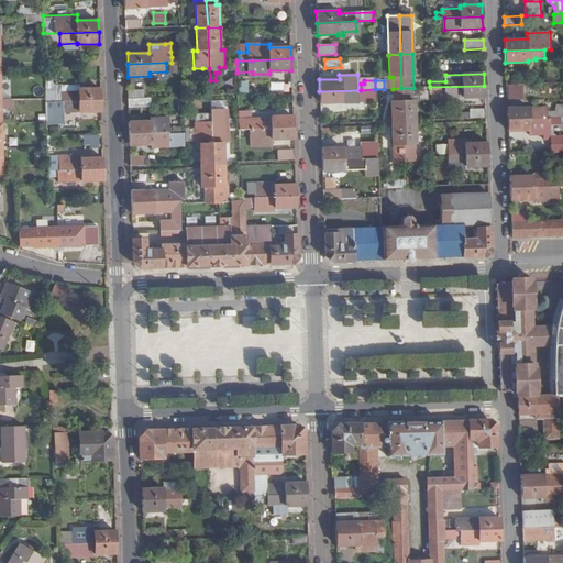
[(271,90),(290,90),(290,81),(271,81),(271,90)]
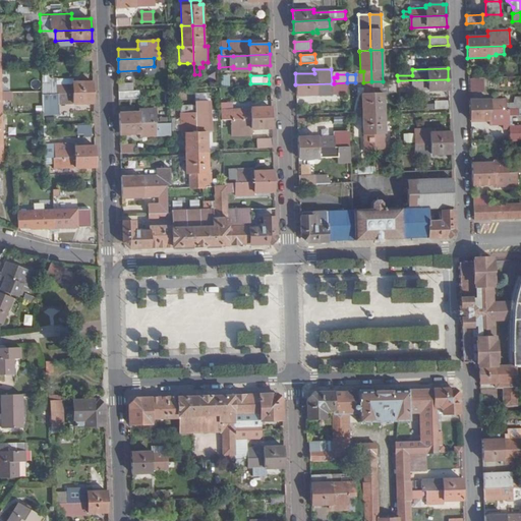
[(42,77),(42,87),(57,85),(57,79),(57,78),(52,78),(42,77)]
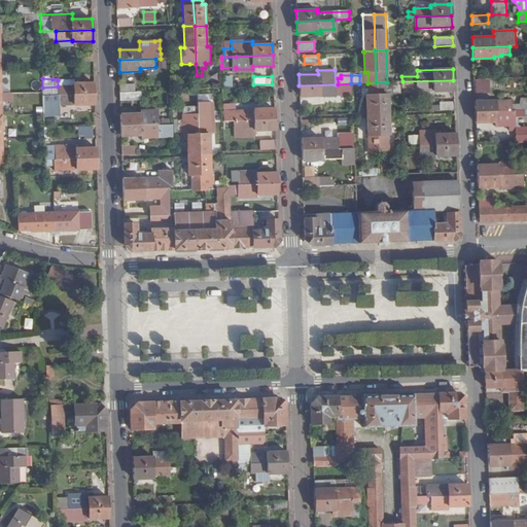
[(490,79),(475,79),(476,91),(490,91),(490,79)]
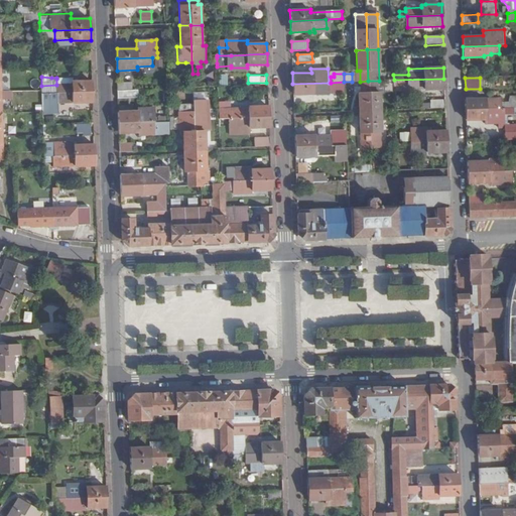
[(443,79),(394,80),(394,86),(407,86),(407,89),(444,88),(443,79)]
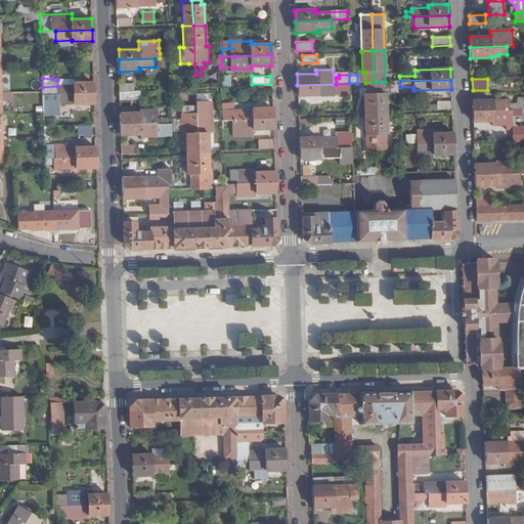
[(376,115),(374,82),(365,83),(366,93),(363,93),(364,115),(376,115)]
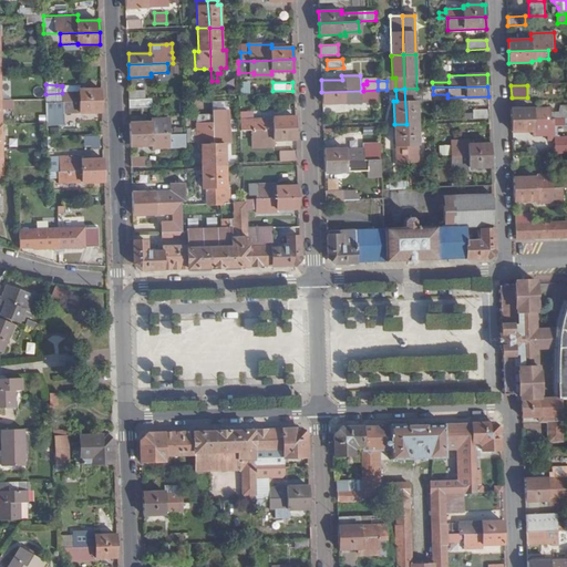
[(416,89),(404,89),(406,124),(418,123),(416,101),(420,101),(420,89),(416,89)]
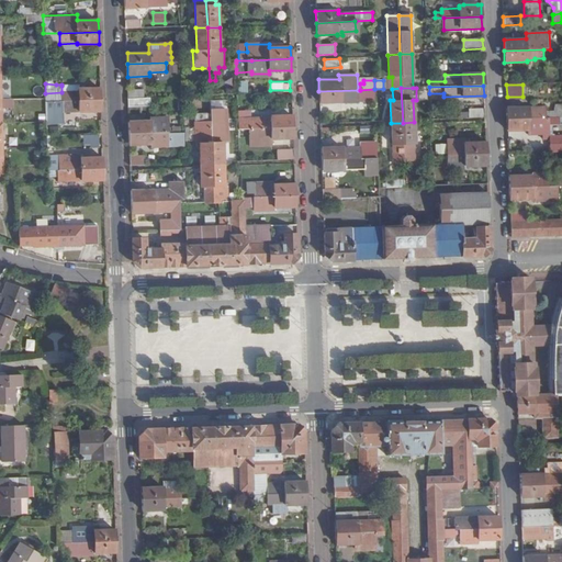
[(62,101),(101,100),(100,89),(78,89),(78,92),(62,92),(62,101)]
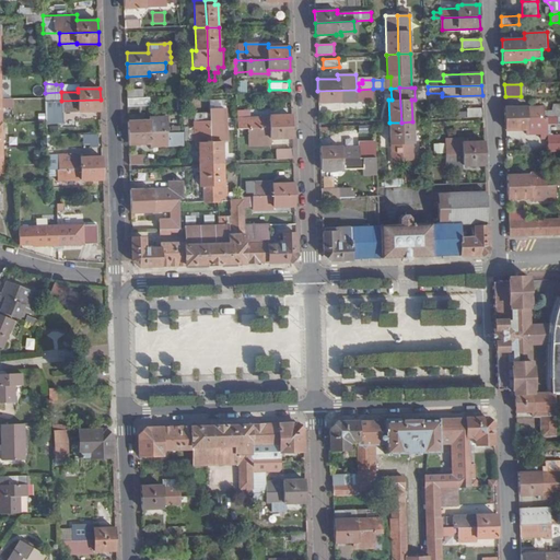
[(357,90),(317,91),(318,102),(340,102),(340,97),(358,96),(358,98),(361,98),(361,102),(374,102),(373,89),(359,90),(357,90)]
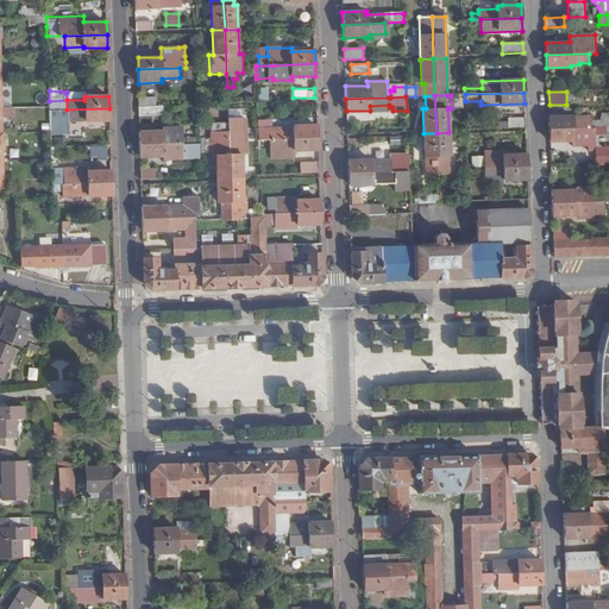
[(145,107),(157,106),(157,98),(139,98),(139,107),(145,107)]
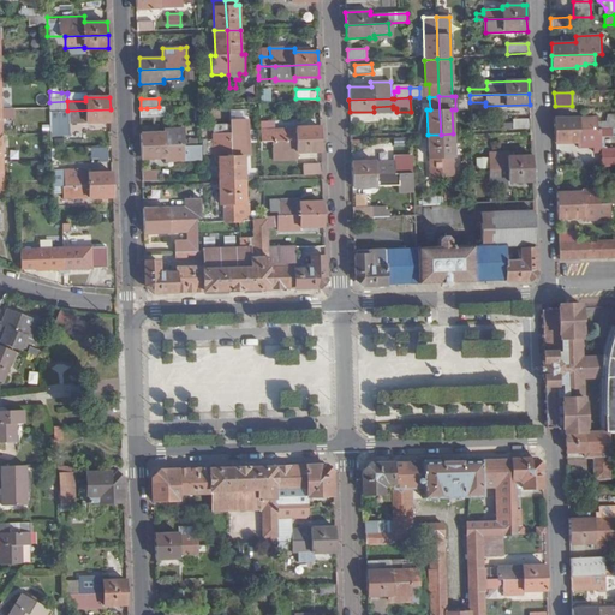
[(49,106),(49,112),(67,111),(67,101),(49,102),(49,106)]
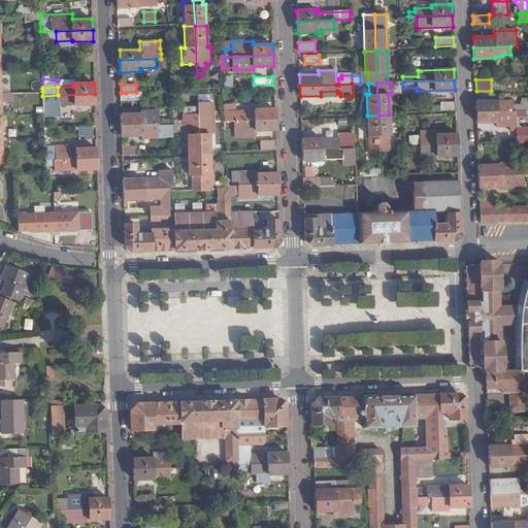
[(58,105),(95,104),(95,94),(58,95),(42,96),(43,112),(43,116),(59,116),(58,105)]
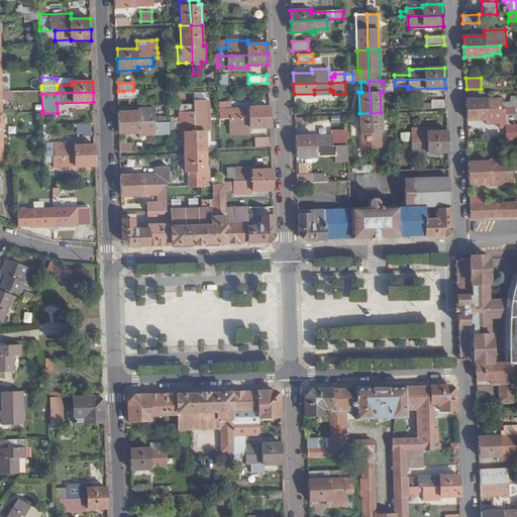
[(502,108),(516,107),(516,96),(511,97),(509,102),(502,103),(502,98),(466,99),(466,109),(502,108)]
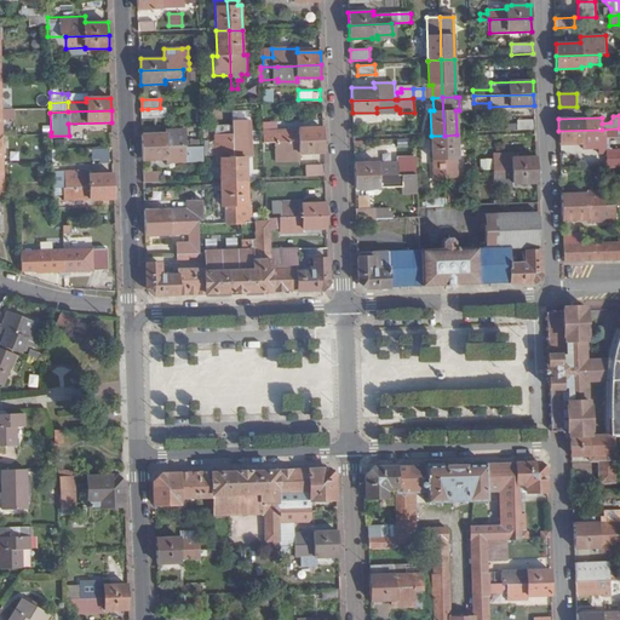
[(517,120),(517,131),(535,130),(534,120),(517,120)]
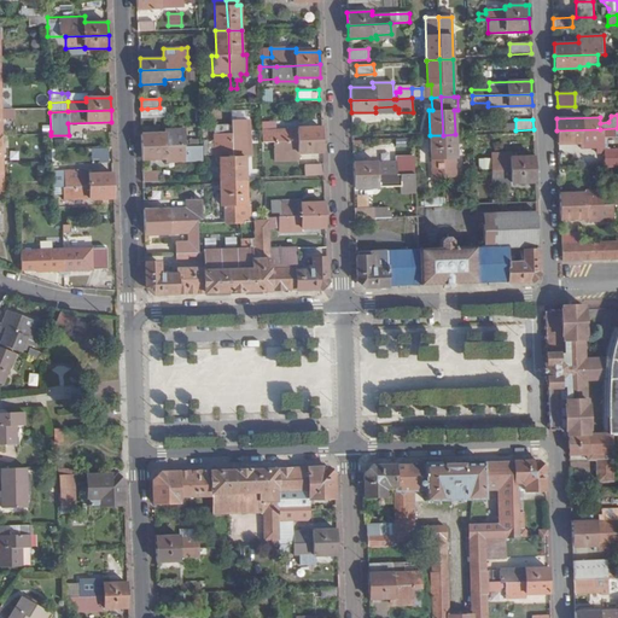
[(232,139),(232,123),(214,124),(215,157),(220,157),(220,181),(233,181),(232,139)]
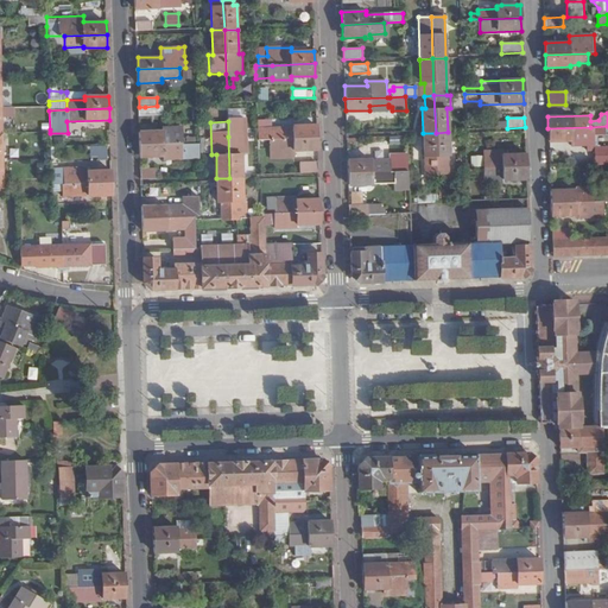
[(272,128),(258,128),(258,140),(271,140),(317,138),(317,126),(272,128)]
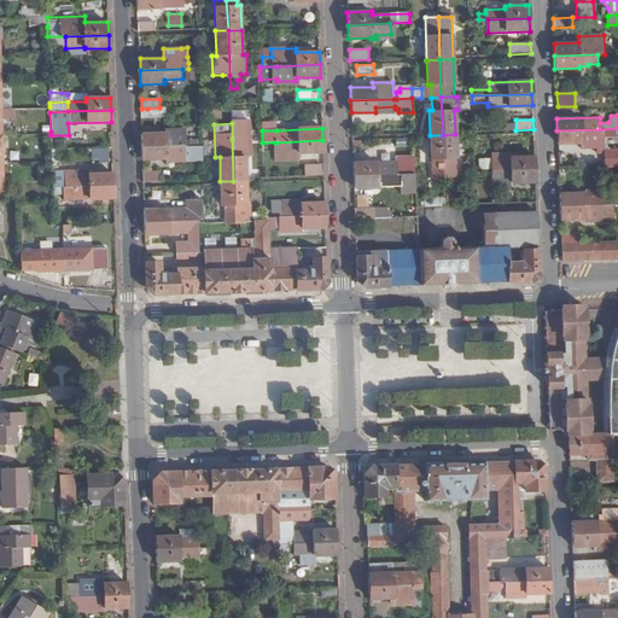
[(165,134),(141,134),(143,147),(185,146),(185,144),(185,129),(165,129),(165,134)]
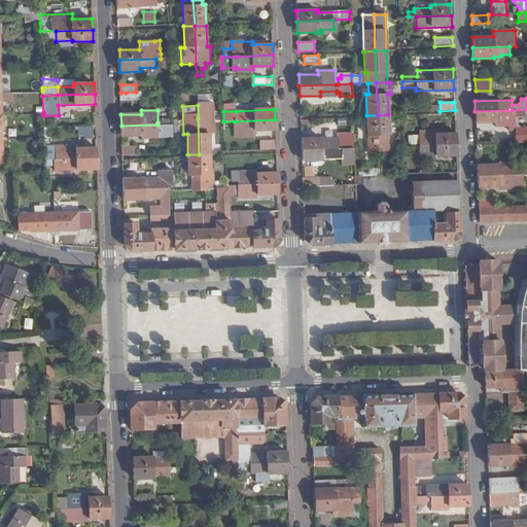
[(475,111),(476,124),(497,123),(497,127),(515,126),(515,113),(512,113),(512,110),(475,111)]
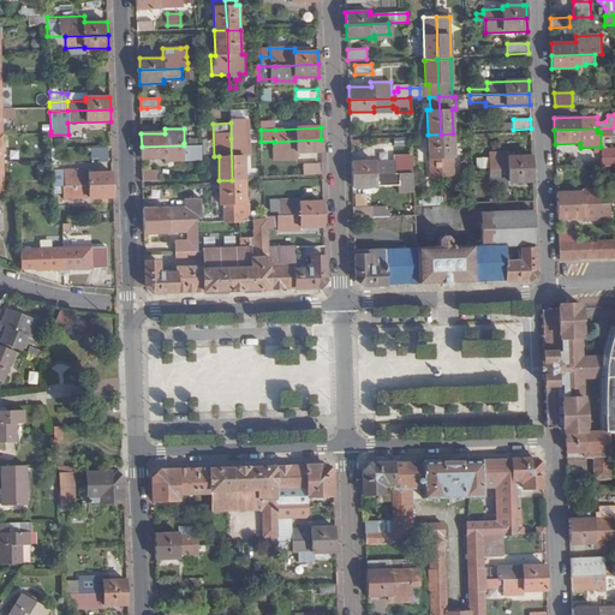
[(453,133),(441,135),(442,178),(454,178),(453,133)]
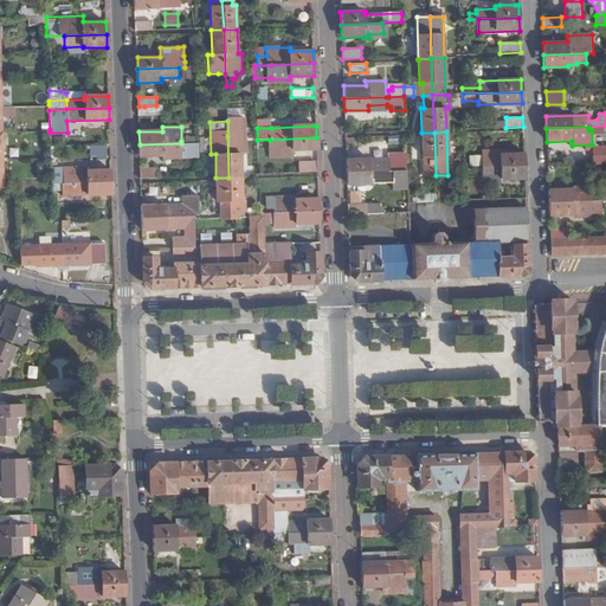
[(436,175),(434,133),(421,133),(424,176),(436,175)]
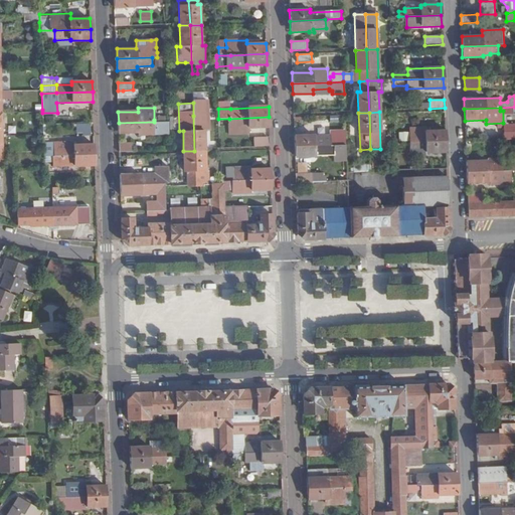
[(201,116),(193,116),(194,151),(205,151),(204,124),(201,124),(201,116)]
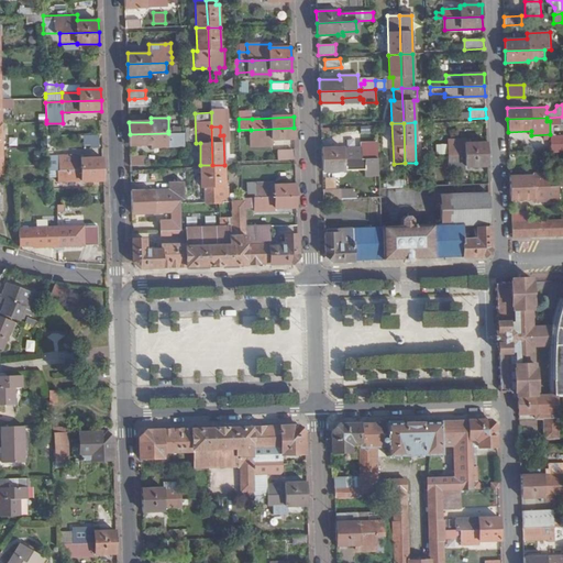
[(294,140),(294,128),(251,130),(251,147),(272,146),(272,140),(294,140)]
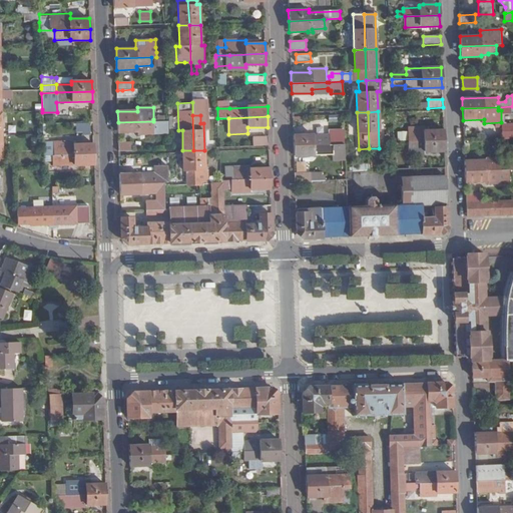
[(168,128),(168,120),(158,121),(158,129),(168,128)]
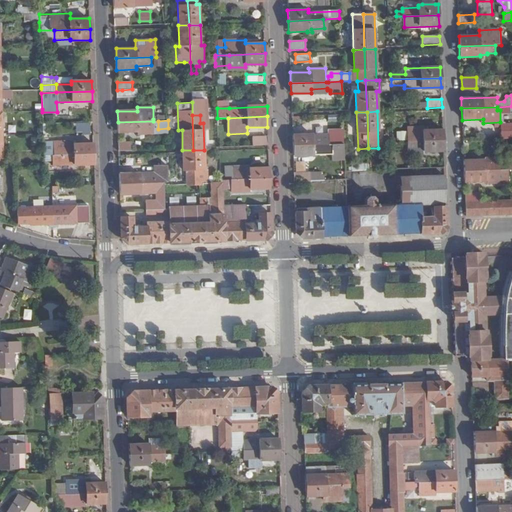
[(153,134),(153,121),(118,122),(118,132),(139,132),(139,134),(153,134)]
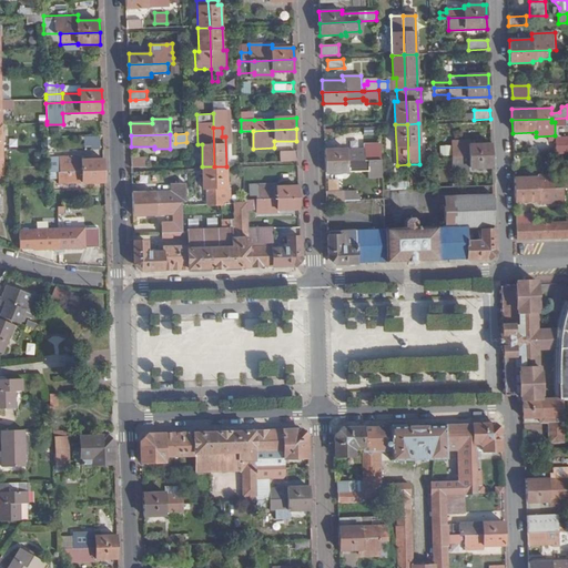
[(567,135),(556,137),(557,153),(567,153),(567,135)]
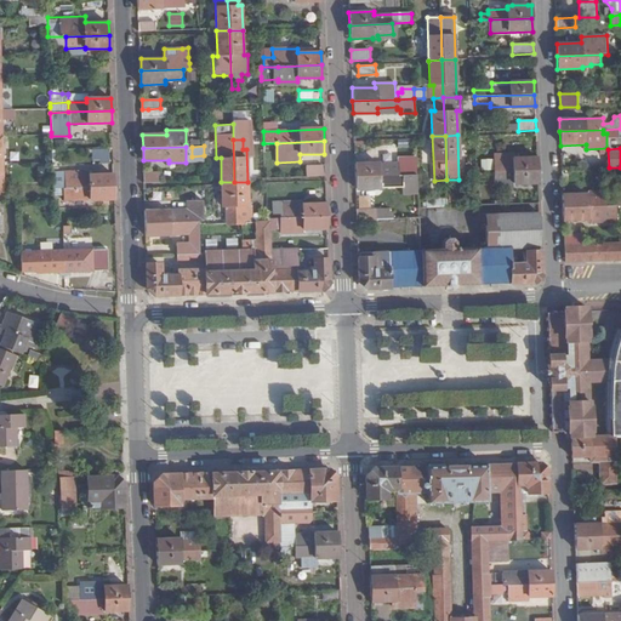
[(92,149),(91,161),(109,161),(110,149),(92,149)]
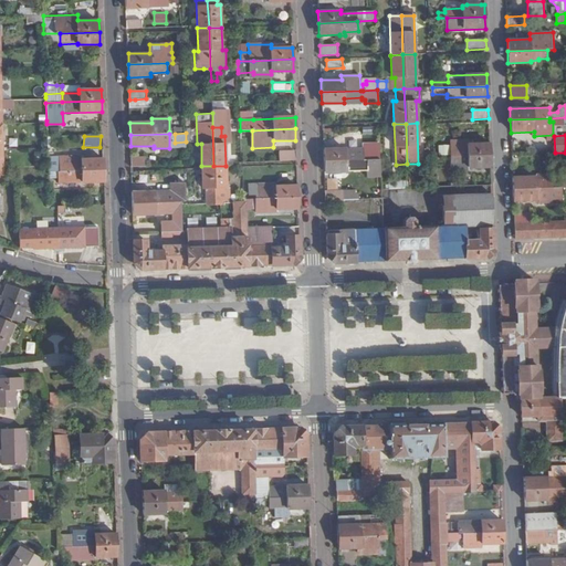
[(450,140),(451,156),(490,155),(489,143),(469,144),(469,139),(450,140)]
